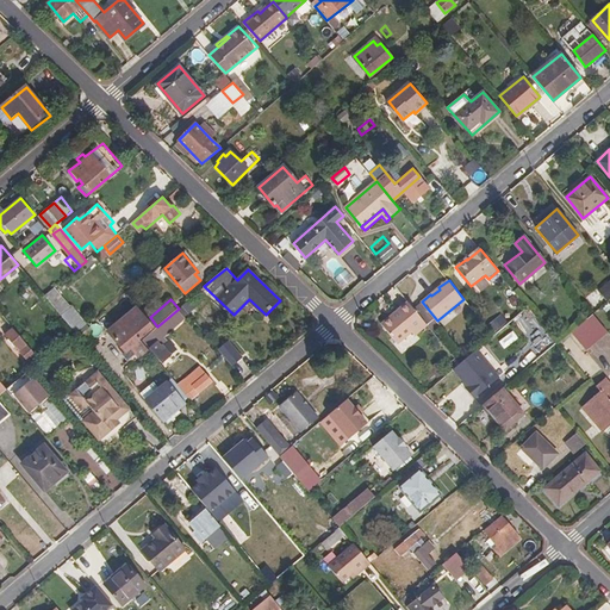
[(427,325),(408,303),(381,324),(397,343),(411,331),(415,335),(427,325)]
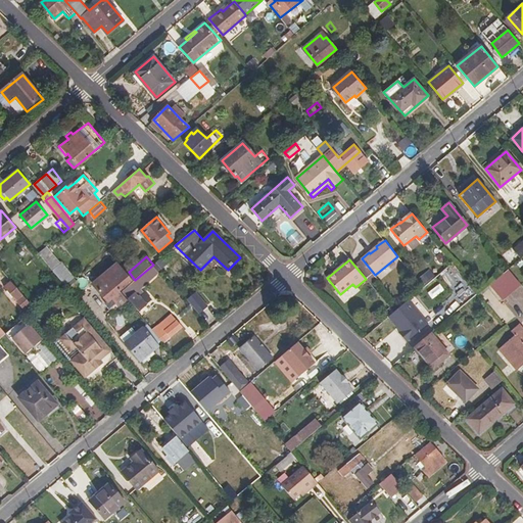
[(129,272),(119,260),(93,283),(115,308),(127,298),(121,290),(134,279),(129,272)]
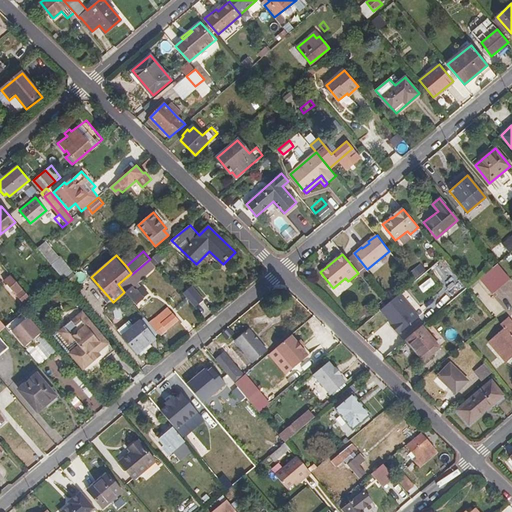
[(152,257),(150,259),(156,266),(158,264),(152,257)]
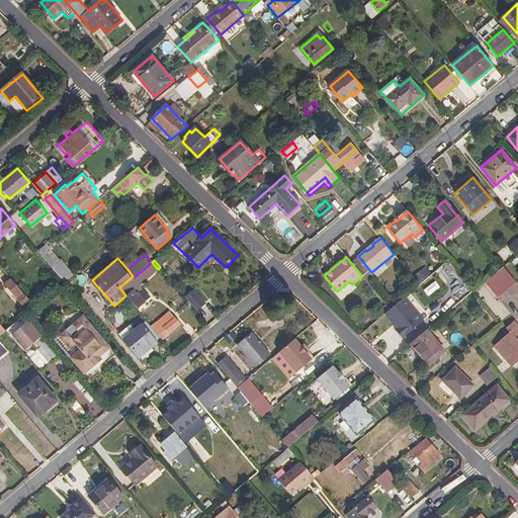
[(134,277),(121,287),(137,307),(145,300),(138,291),(141,289),(138,285),(158,269),(152,262),(134,277)]
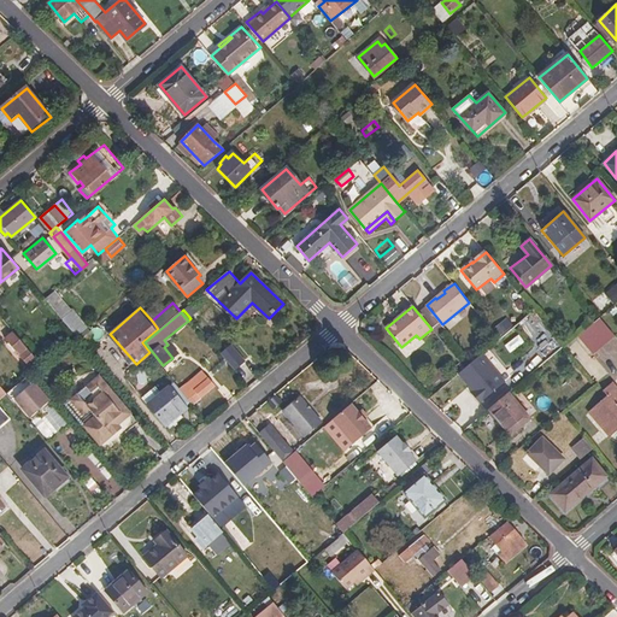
[(70,328),(76,335),(97,358),(112,345),(86,315),(70,328)]
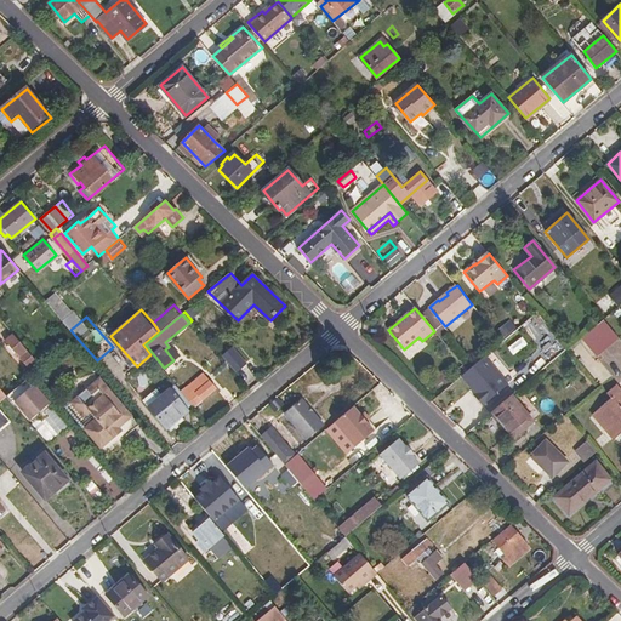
[(596,355),(617,339),(603,320),(581,339),(596,355)]
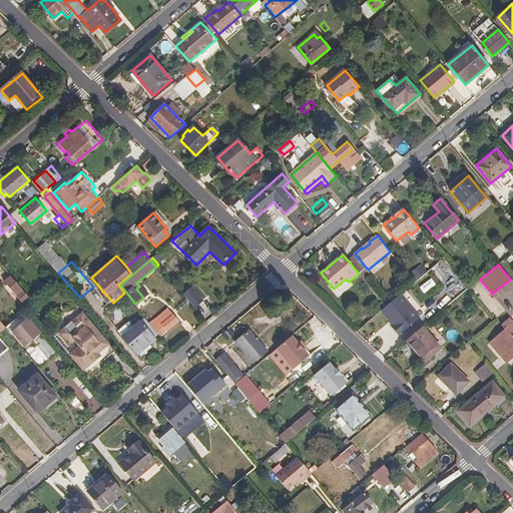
[(32,301),(23,290),(21,290),(10,278),(5,282),(24,305),(28,302),(29,303),(32,301)]
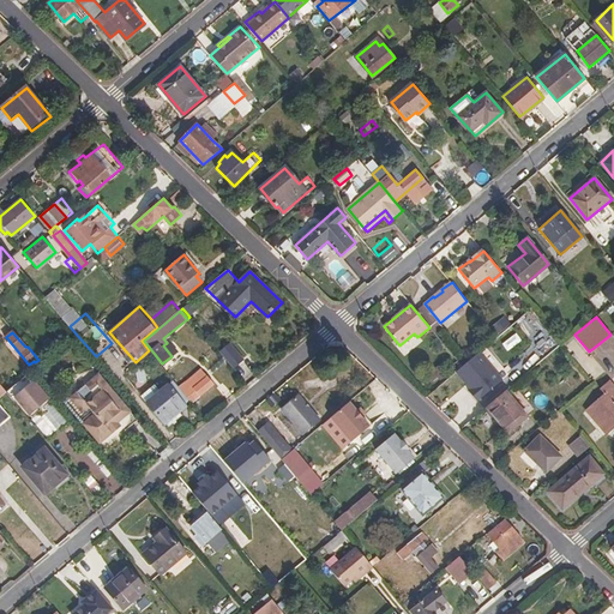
[(480,399),(503,380),(479,353),(456,372),(480,399)]
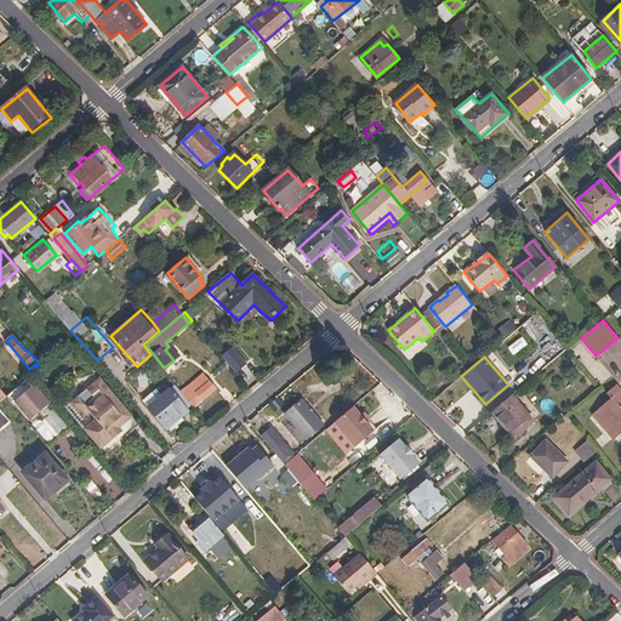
[(519,377),(525,385),(537,375),(531,368),(519,377)]
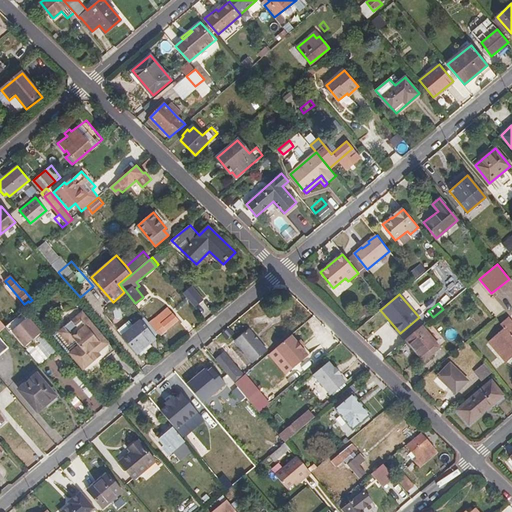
[(160,334),(165,330),(160,324),(174,312),(169,306),(150,322),(160,334)]
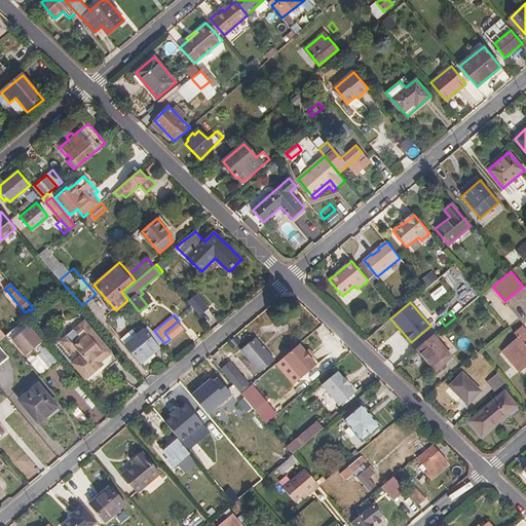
[(26,320),(5,335),(10,341),(12,339),(26,354),(41,342),(28,327),(31,325),(26,320)]
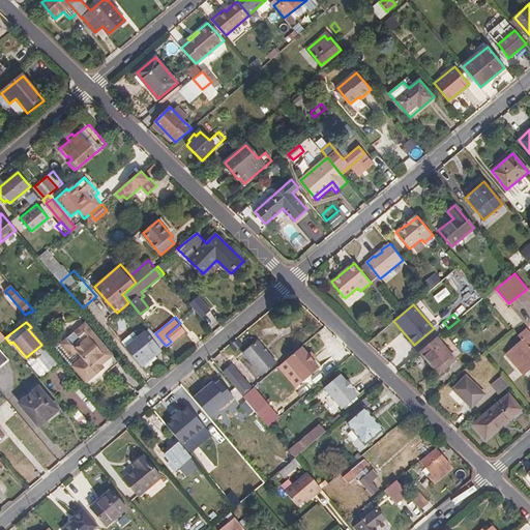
[(86,322),(57,346),(86,381),(115,357),(86,322)]
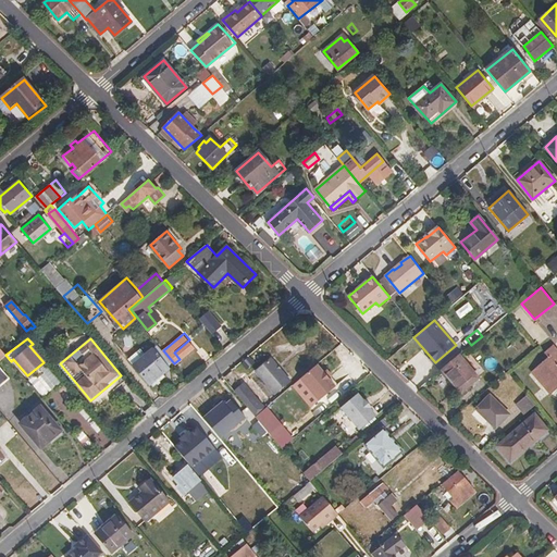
[(189,339),(174,353),(180,359),(195,346),(189,339)]
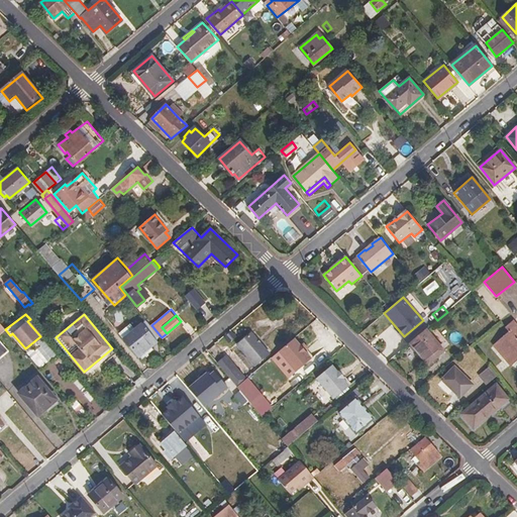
[(508,355),(514,362),(516,358),(516,325),(513,321),(506,327),(510,332),(494,345),(505,358),(508,355)]
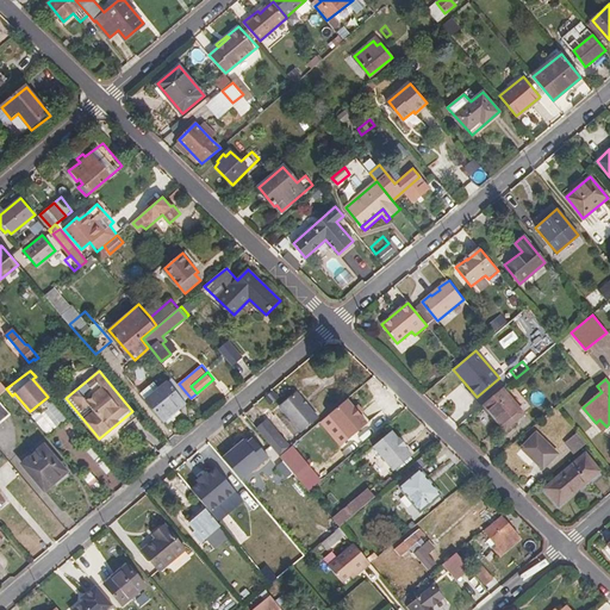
[(168,381),(147,399),(165,419),(185,402),(168,381)]
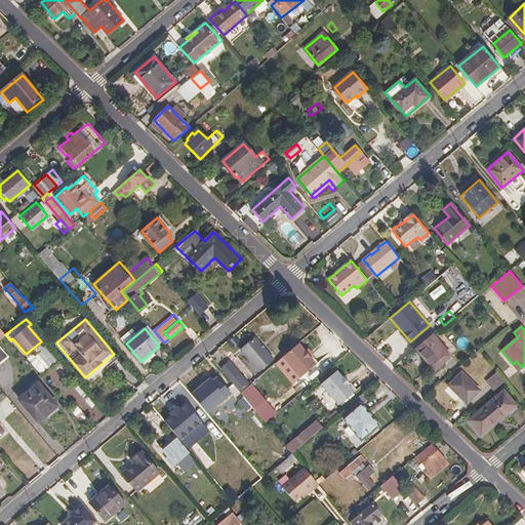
[(229,342),(233,348),(241,341),(237,336),(229,342)]
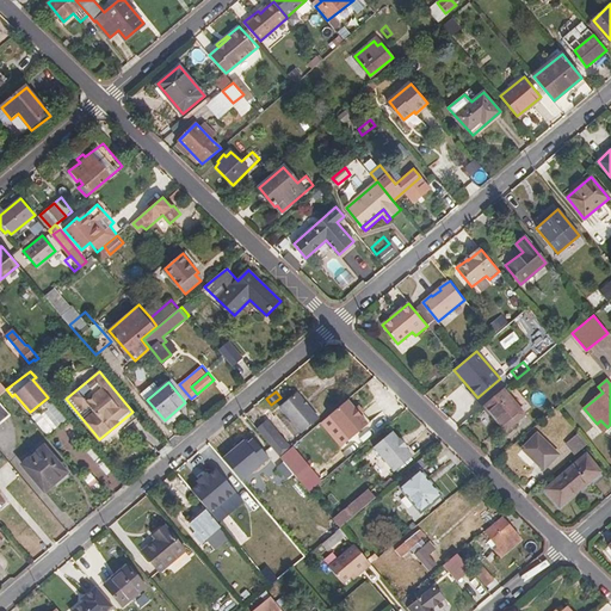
[(503,392),(485,406),(505,431),(524,415),(503,392)]
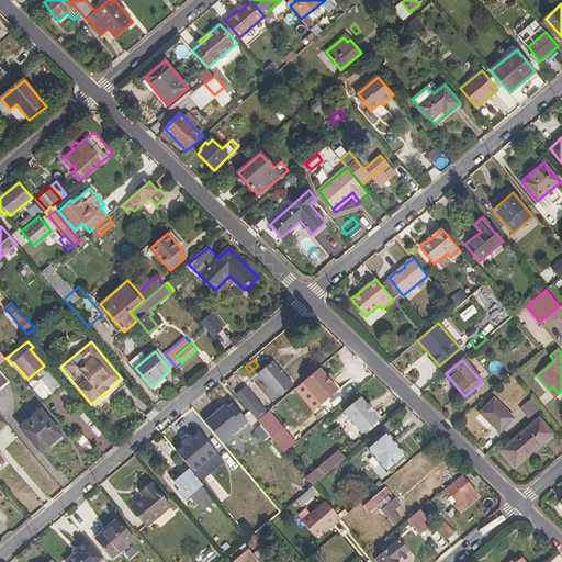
[(277,364),(259,379),(278,402),(295,388),(277,364)]
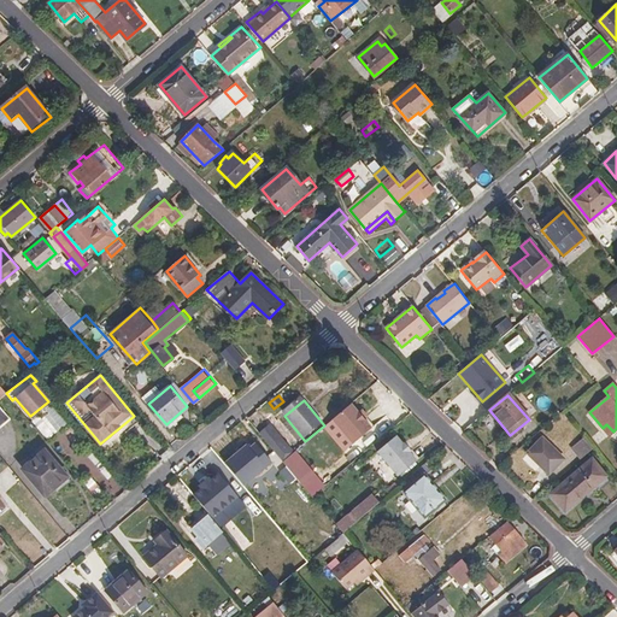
[(0,404),(0,427),(11,418),(0,404)]
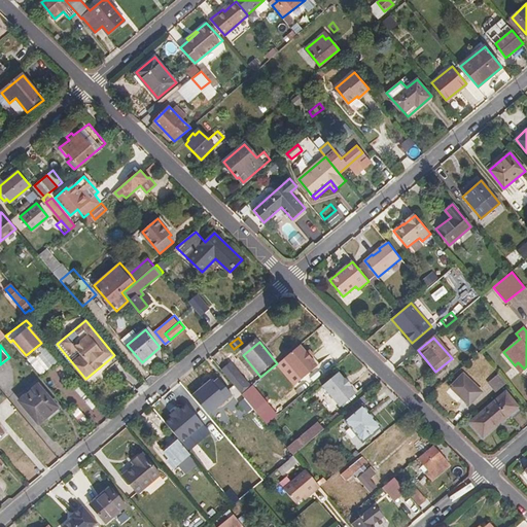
[(286,358),(303,379),(318,365),(301,345),(286,358)]
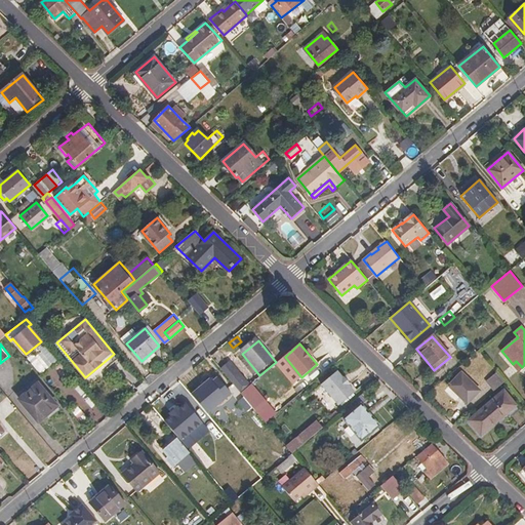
[(221,369),(242,393),(250,385),(231,361),(221,369)]
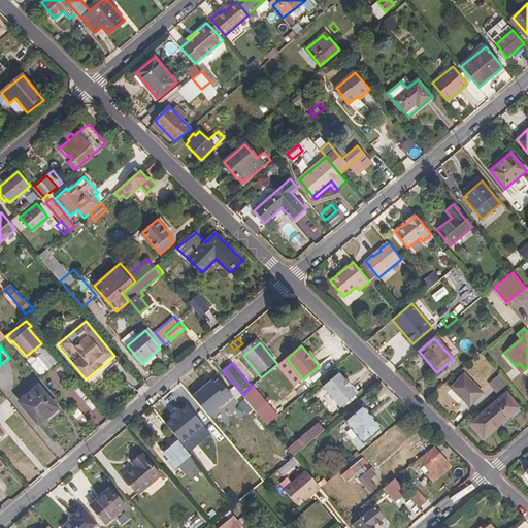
[(521,372),(525,369),(519,363),(516,366),(521,372)]
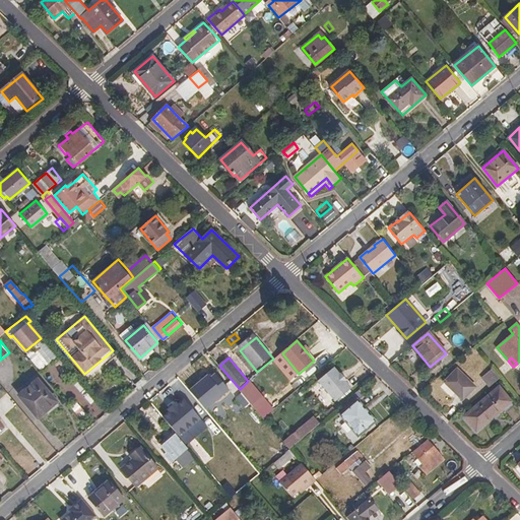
[(334,367),(319,380),(336,400),(352,388),(334,367)]
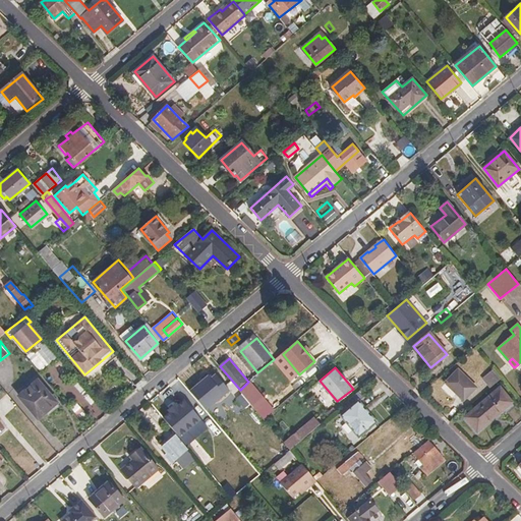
[(490,387),(500,379),(491,368),(482,375),(490,387)]
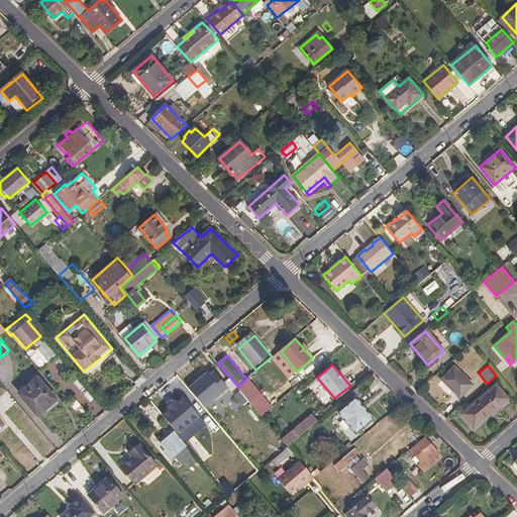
[(454,367),(439,383),(450,396),(454,392),(460,397),(473,385),(454,367)]
